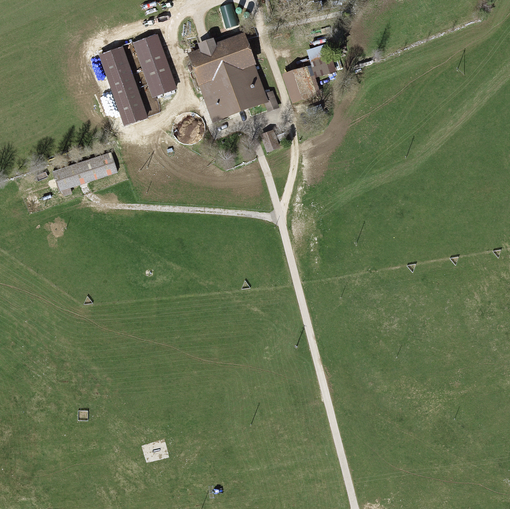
[(203,47),(191,51),(215,119),(268,100),(244,33),(219,41),(218,37),(202,43),(203,47)]
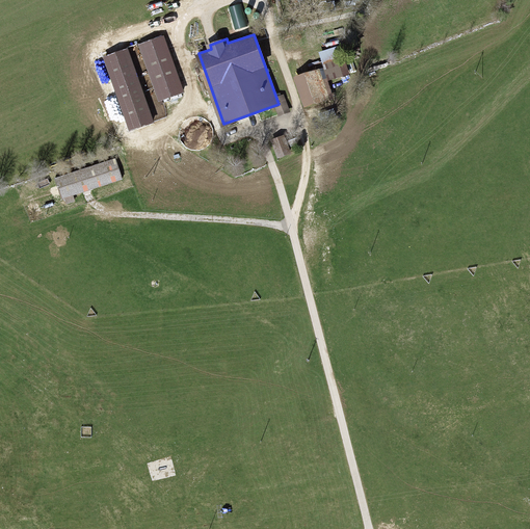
[(322,100),(312,70),(298,74),(309,105),(322,100)]
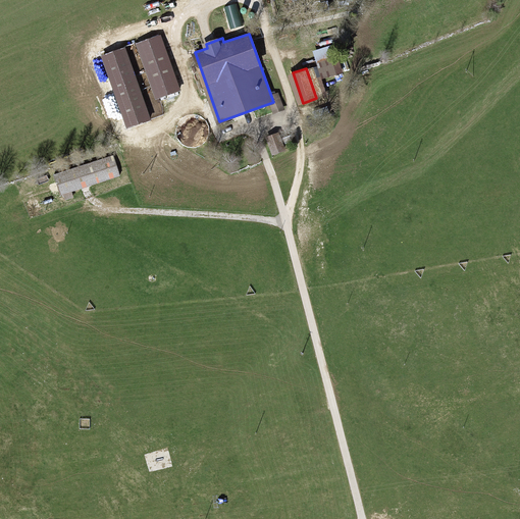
[(140,82),(127,87),(132,95),(143,90),(140,82)]
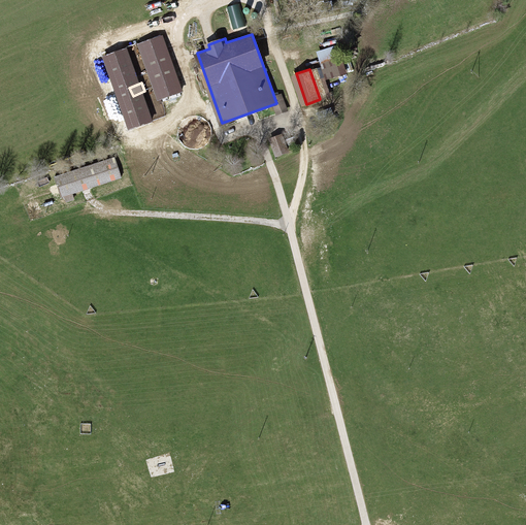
[(294,151),(288,135),(275,139),(282,156),(294,151)]
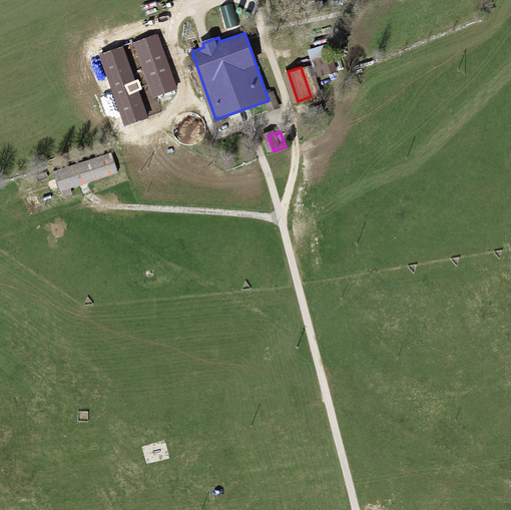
[(111,153),(56,170),(62,189),(117,171),(111,153)]
